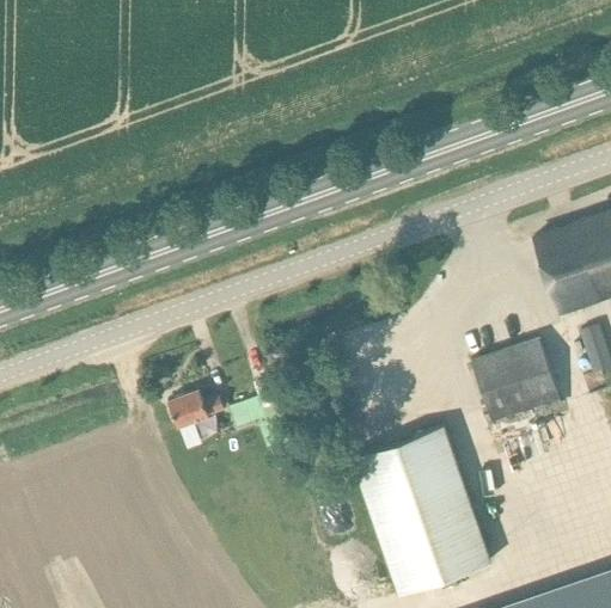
[(610,210),(532,238),(558,315),(610,298),(610,210)]
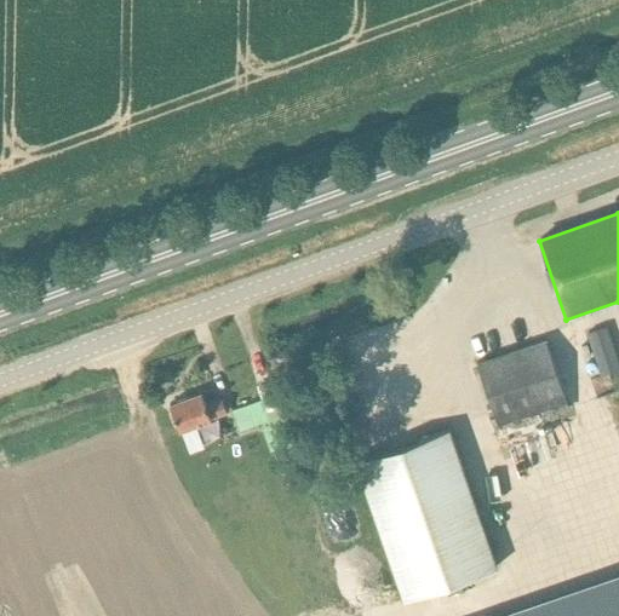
[(605,330),(585,337),(600,379),(618,372),(605,330)]
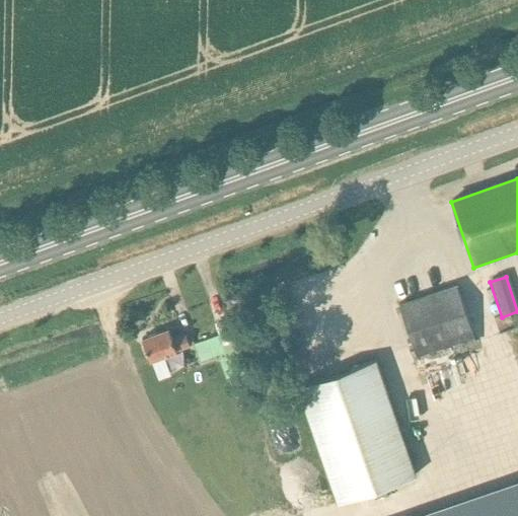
[(456,287),(397,306),(415,359),(454,346),(456,353),(475,347),(456,287)]
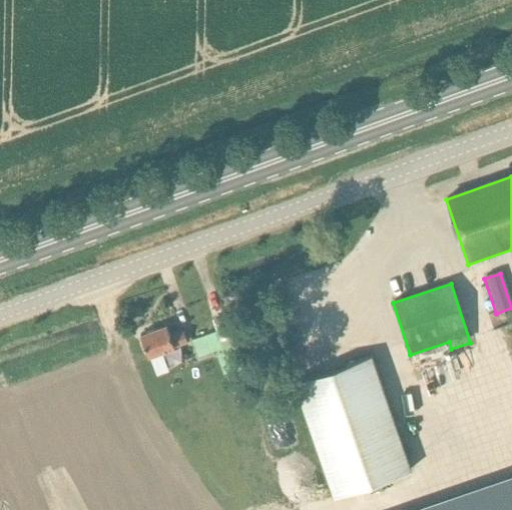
[(225,318),(210,323),(214,334),(218,344),(229,340),(232,339),(225,318)]
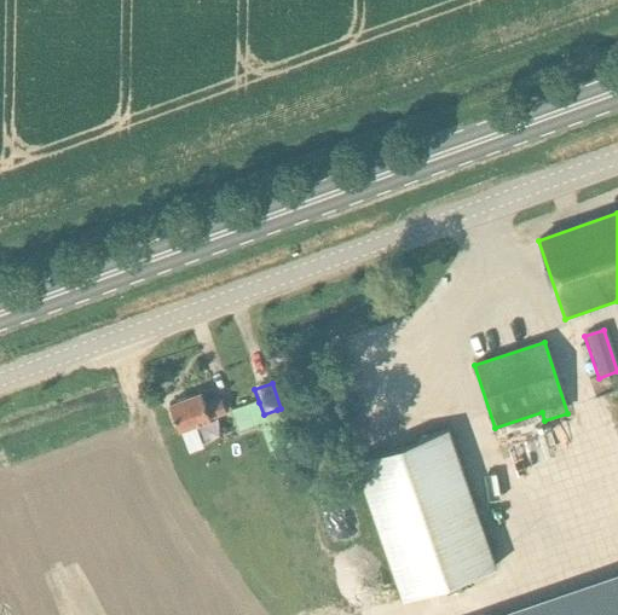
[(178,433),(179,433),(194,427),(225,415),(220,401),(204,407),(200,394),(167,406),(178,433)]
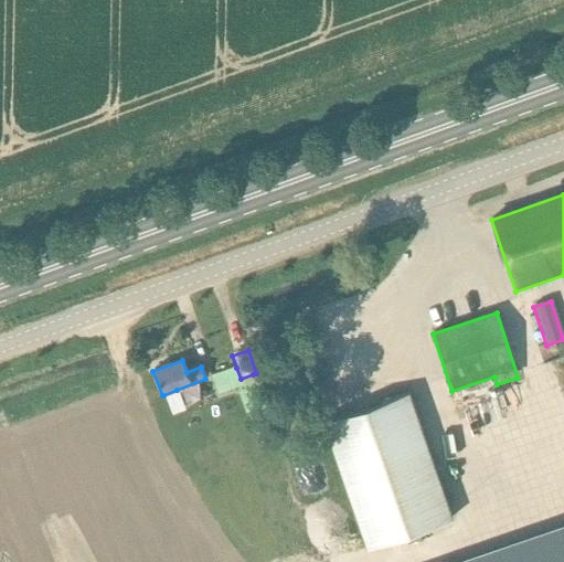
[(211,377),(210,377),(216,396),(256,382),(254,379),(253,374),(241,379),(236,368),(211,377)]
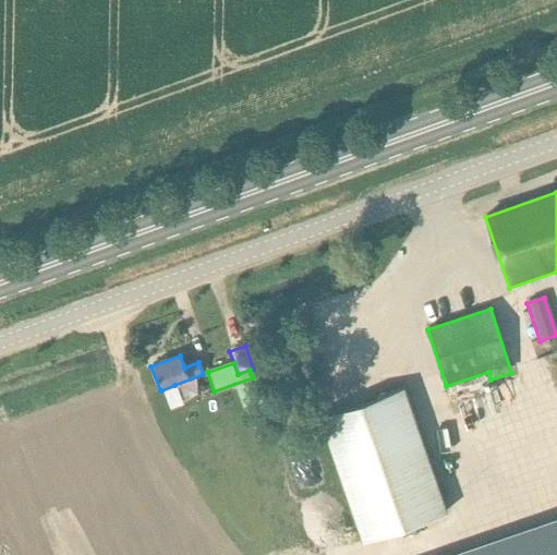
[(241,383),(233,385),(241,409),(243,408),(250,406),(259,402),(262,401),(253,378),(241,383)]
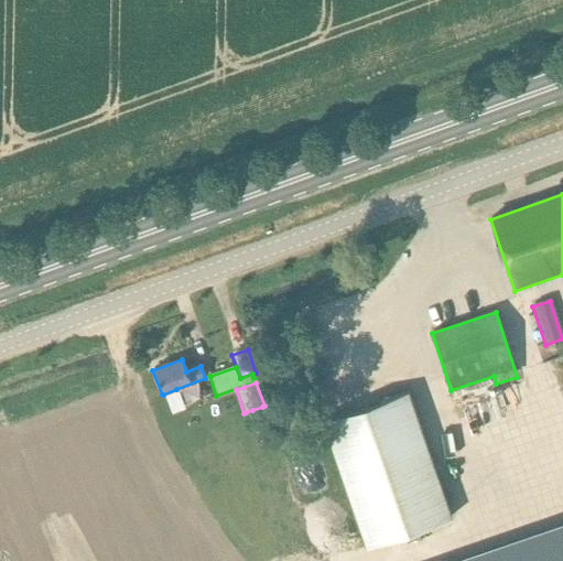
[(163,395),(162,395),(171,416),(184,410),(176,389),(163,395)]
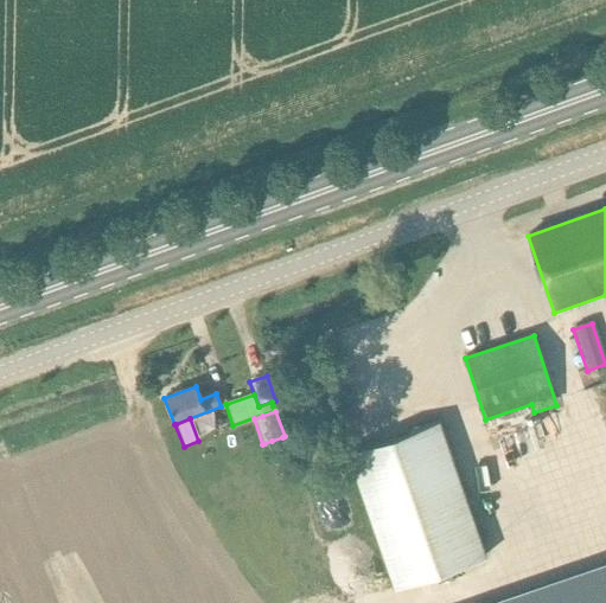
[(439,422),(348,453),(394,590),(485,558),(439,422)]
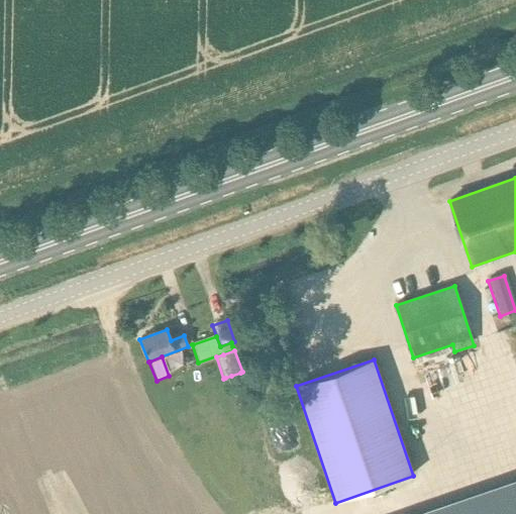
[(515,513),(515,500),(476,513),(515,513)]
